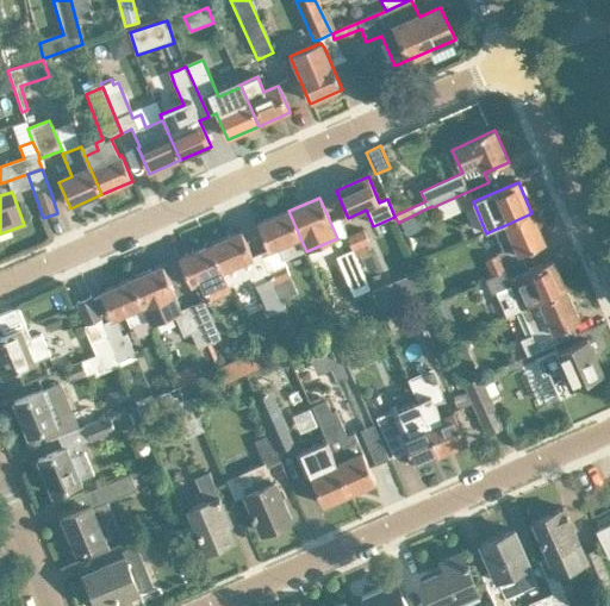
[(297,294),(282,262),(306,251),(288,211),(257,225),(268,250),(261,254),(267,270),(281,300),(297,294)]
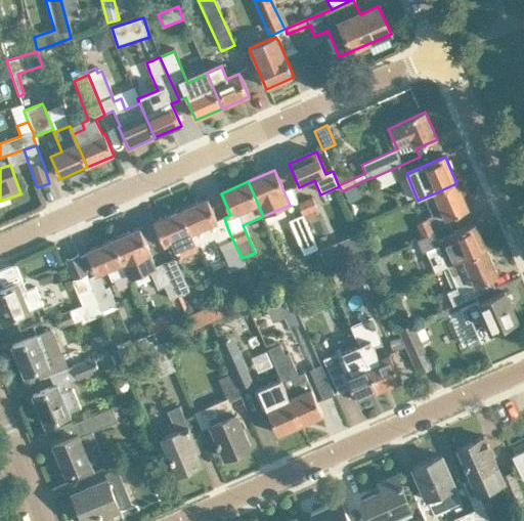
[(423,239),(439,231),(449,226),(446,220),(469,210),(456,183),(434,193),(424,198),(432,217),(427,220),(417,225),(423,239)]
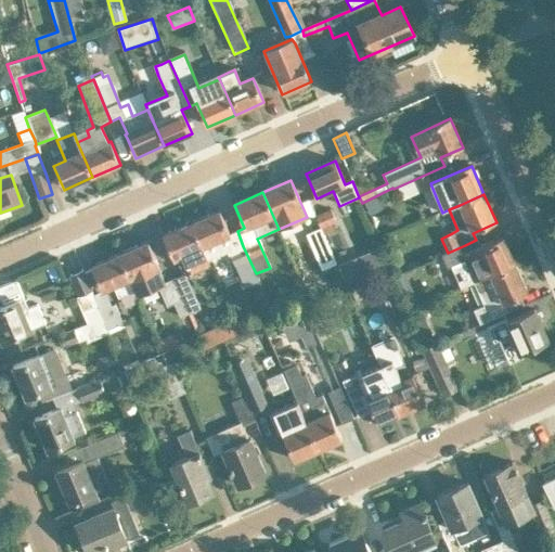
[(376,199),(362,204),(368,217),(382,210),(376,199)]
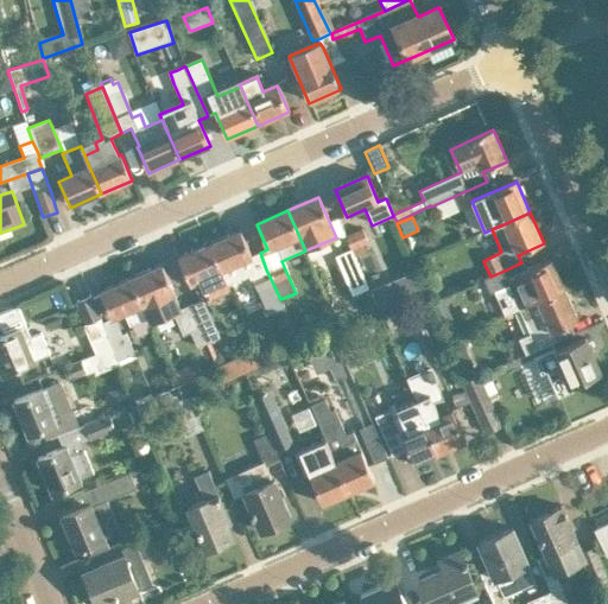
[(362,228),(344,236),(350,249),(350,248),(352,250),(369,243),(362,228)]
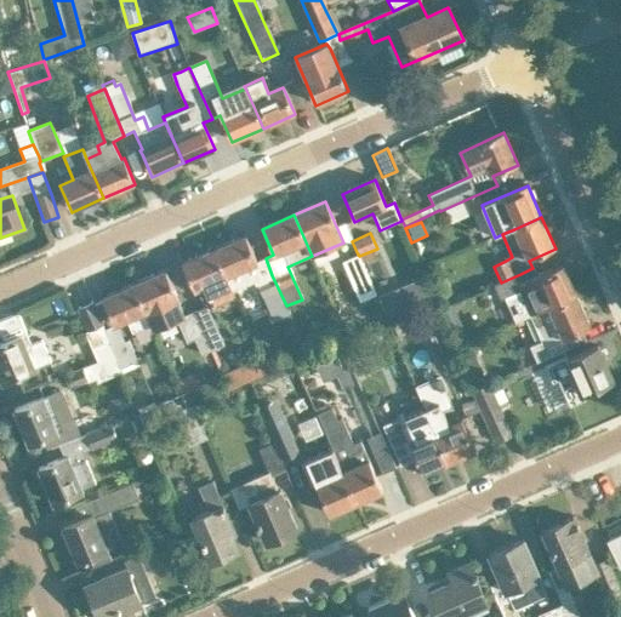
[(233,293),(233,292),(255,284),(256,286),(257,286),(269,314),(271,313),(274,321),(289,315),(285,307),(286,306),(272,275),(266,258),(257,263),(245,236),(214,250),(233,293)]
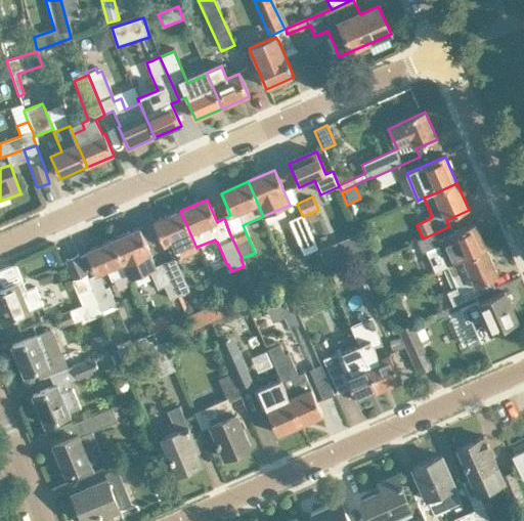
[(164,246),(166,245),(171,243),(179,261),(199,253),(197,247),(197,248),(180,211),(154,223),(164,246)]
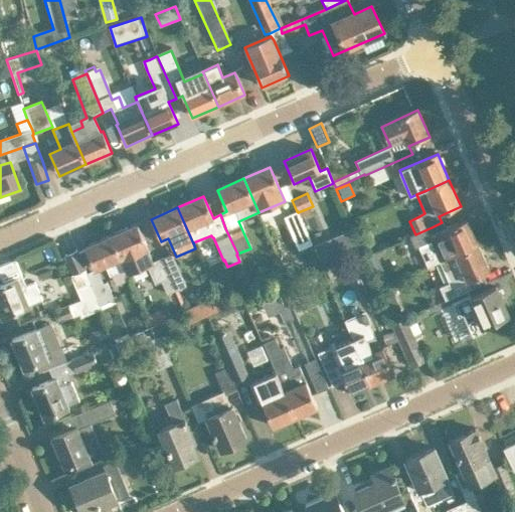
[(297,210),(297,211),(283,216),(298,251),(312,245),(298,212),(297,210)]
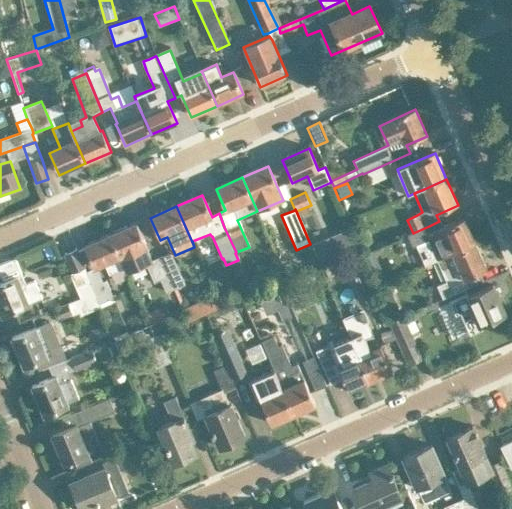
[(425,267),(437,261),(475,245),(464,219),(442,228),(439,221),(429,226),(413,233),(419,248),(417,248),(425,267)]
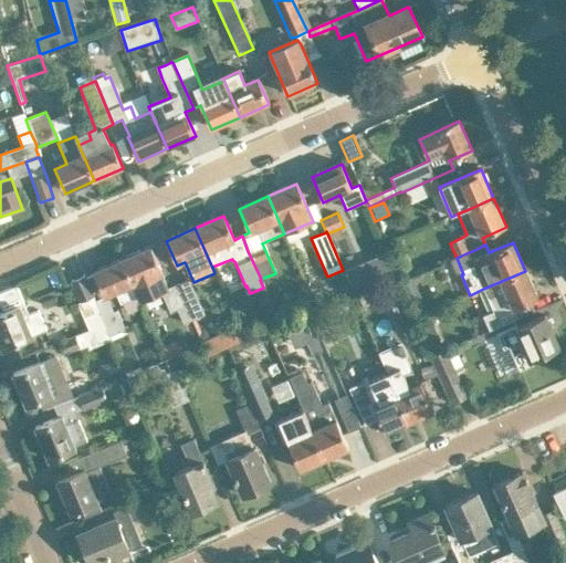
[(122,260),(138,298),(140,301),(161,292),(170,313),(186,306),(177,285),(168,289),(160,273),(161,272),(150,248),(122,260)]
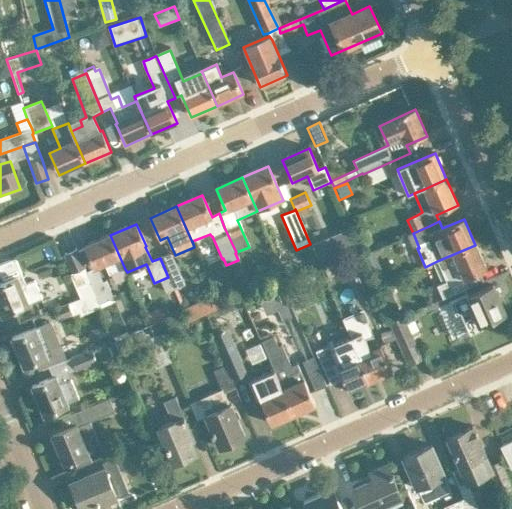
[(125,269),(110,235),(84,247),(94,268),(86,272),(100,304),(113,298),(106,282),(102,283),(96,268),(104,265),(109,276),(125,269)]
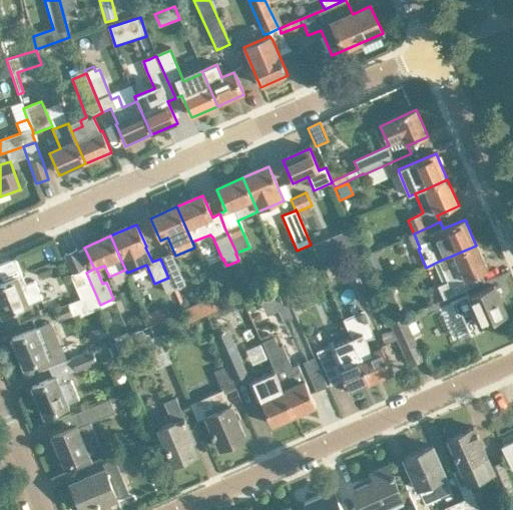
[(324,238),(313,243),(320,259),(331,255),(324,238)]
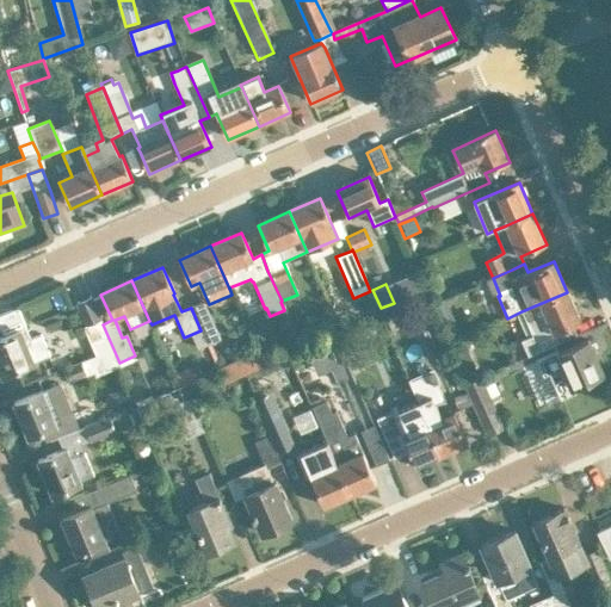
[(555,335),(581,323),(567,292),(522,311),(532,336),(522,342),(529,358),(559,345),(555,335)]
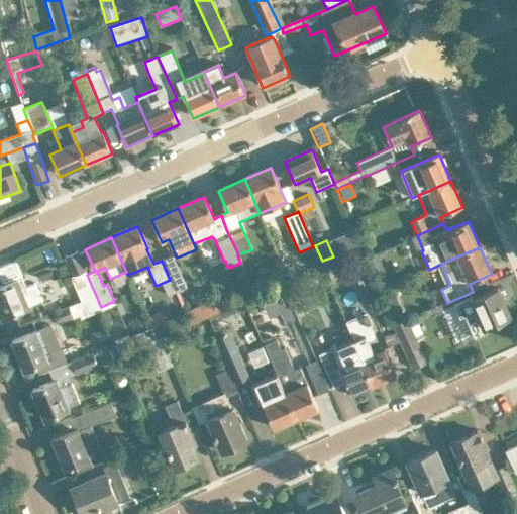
[(74,277),(86,272),(77,252),(66,258),(74,277)]
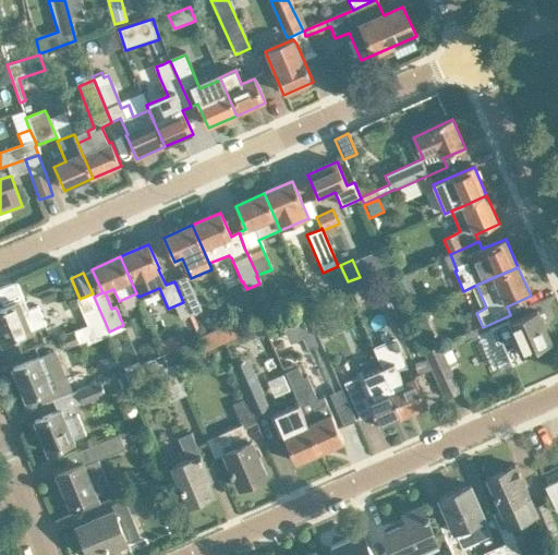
[(405,274),(396,278),(401,288),(410,284),(405,274)]
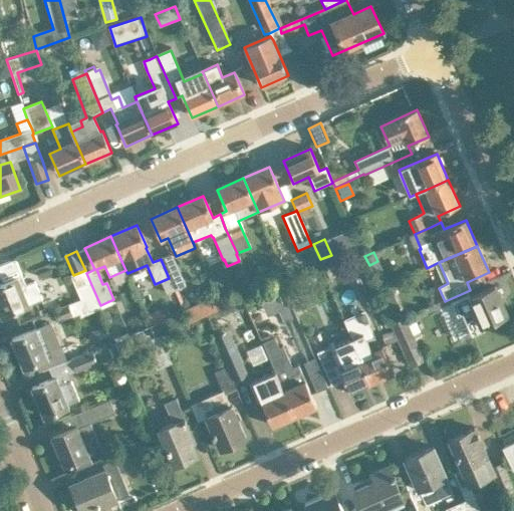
[(170,255),(161,259),(169,278),(179,274),(170,255)]
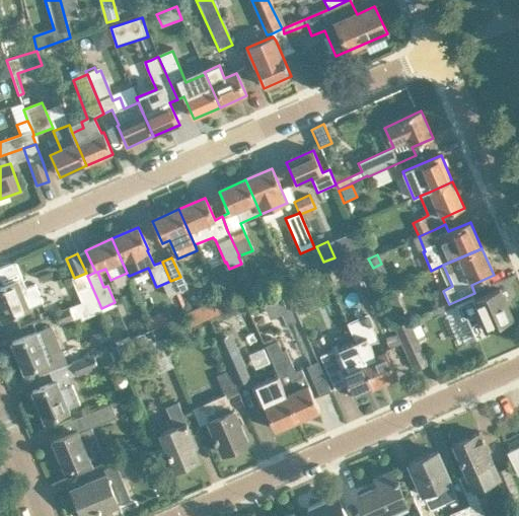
[(342,264),(328,270),(332,281),(346,275),(342,264)]
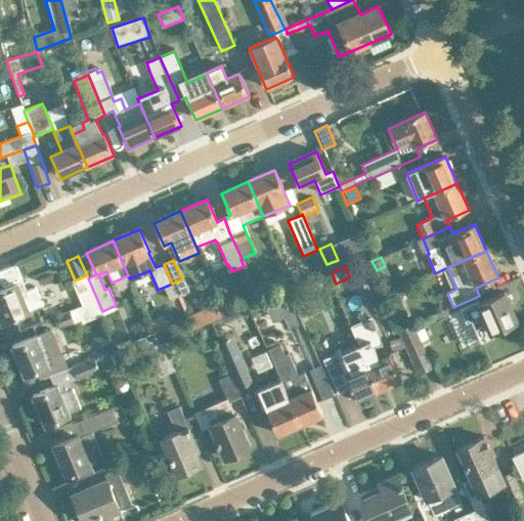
[(328,273),(288,291),(295,308),(335,291),(328,273)]
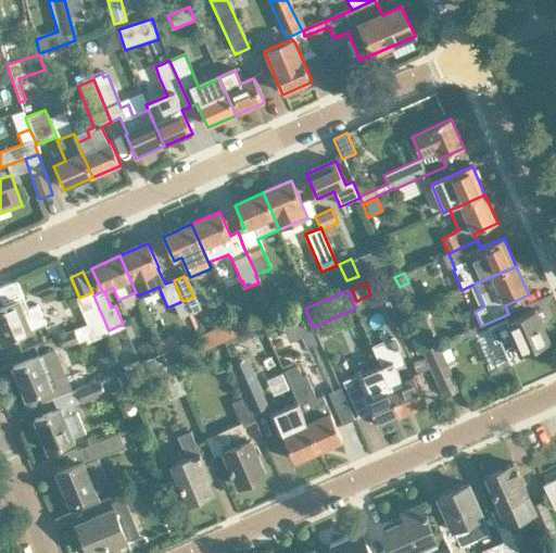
[(23,299),(0,308),(0,337),(2,343),(45,326),(37,306),(27,310),(23,299)]
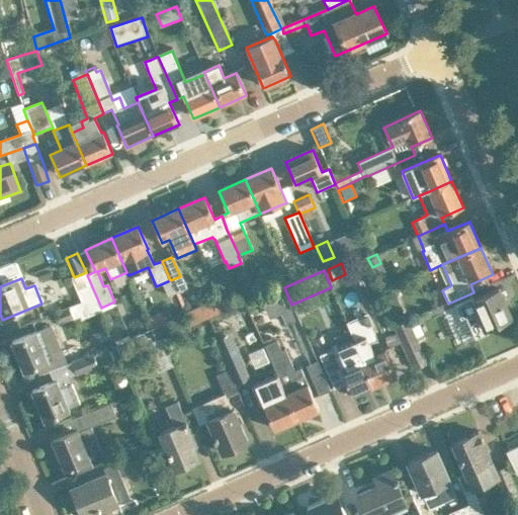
[(460,321),(452,325),(460,343),(473,337),(475,341),(488,335),(486,329),(511,318),(498,290),(473,301),(472,297),(453,306),(460,321)]
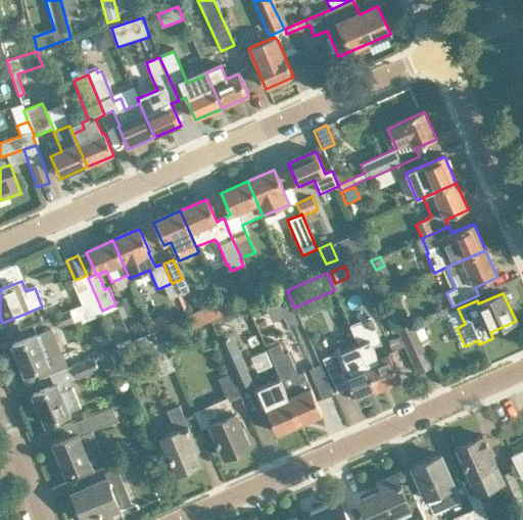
[(283,299),(265,306),(272,322),(284,317),(283,315),(288,313),(283,299)]
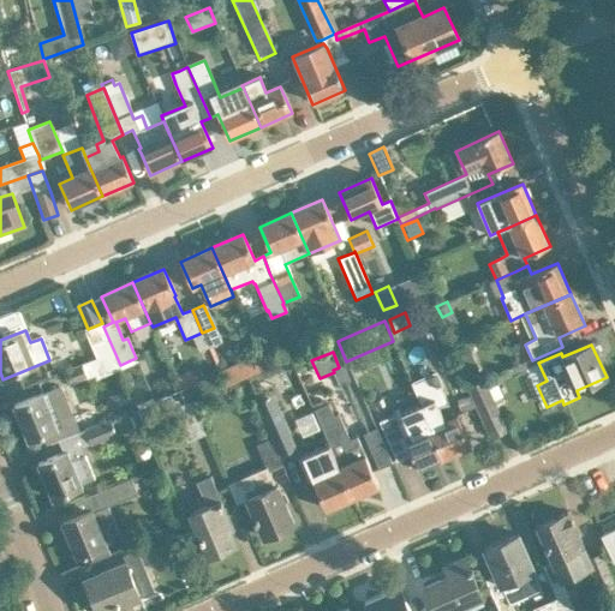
[(258,354),(220,371),(227,385),(264,367),(258,354)]
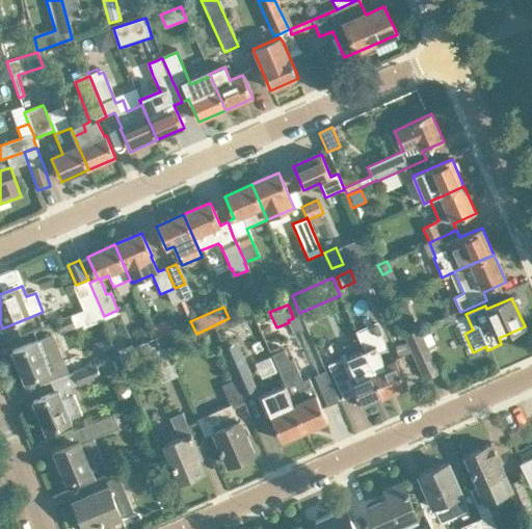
[(56,322),(60,334),(75,327),(72,316),(56,322)]
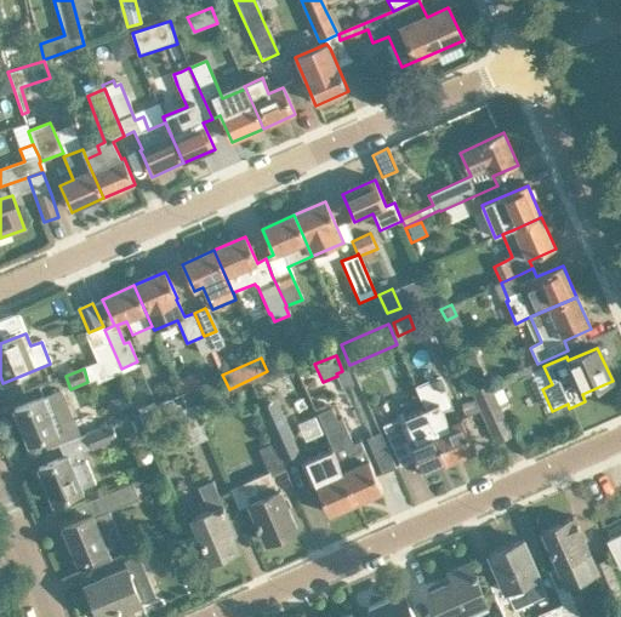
[(342,371),(336,373),(337,376),(342,388),(352,384),(345,370),(342,371)]
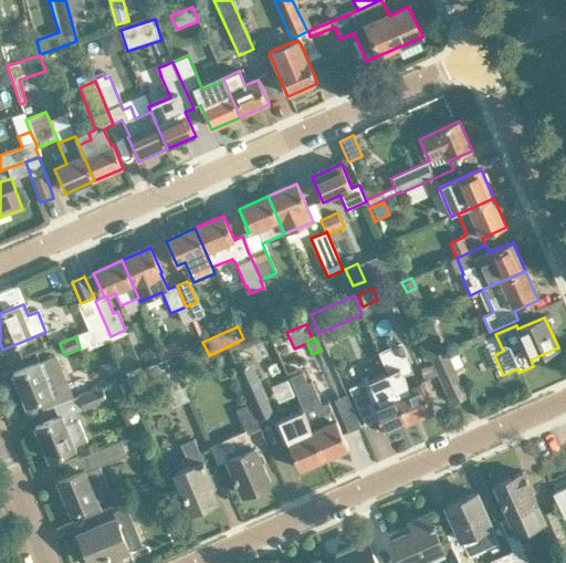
[(439,340),(427,344),(432,357),(433,356),(444,352),(439,340)]
